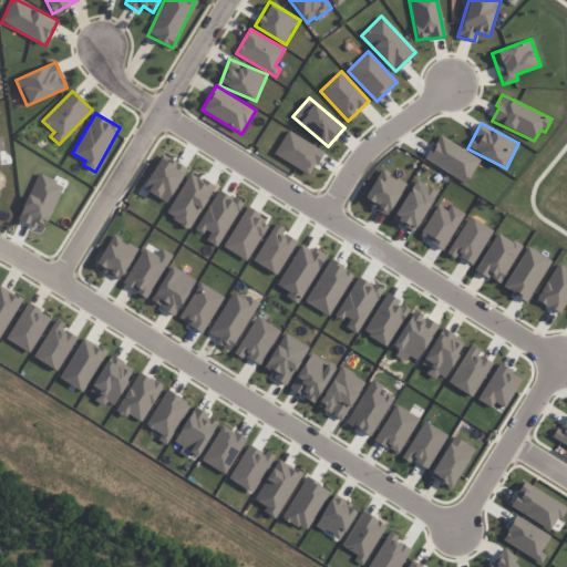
[(325,152),(288,131),(274,154),(310,176),(325,152)]
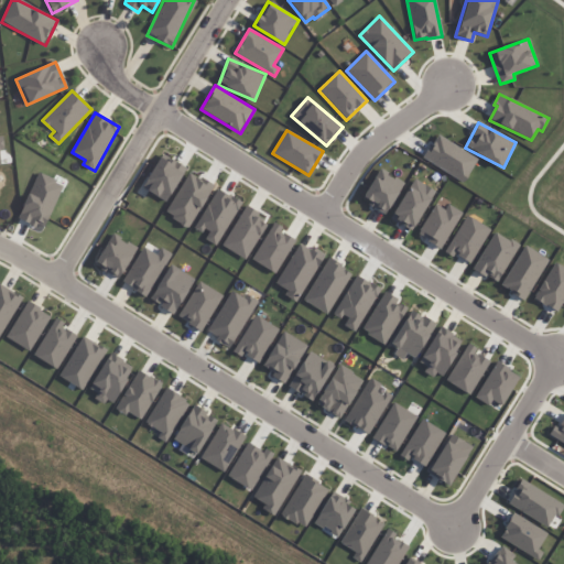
[(478,160),(437,134),(423,158),(463,183),(478,160)]
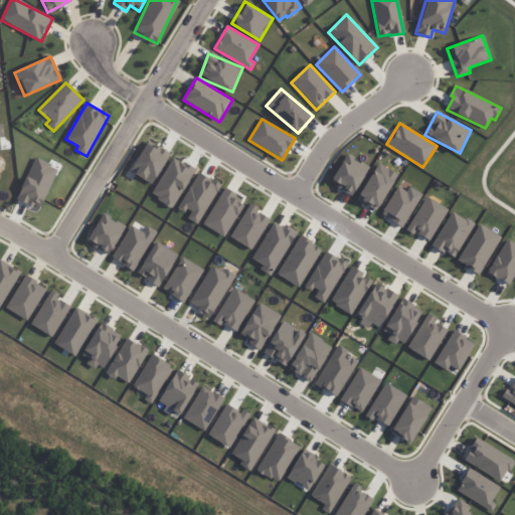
[(169,151),(145,141),(131,174),(155,184),(169,151)]
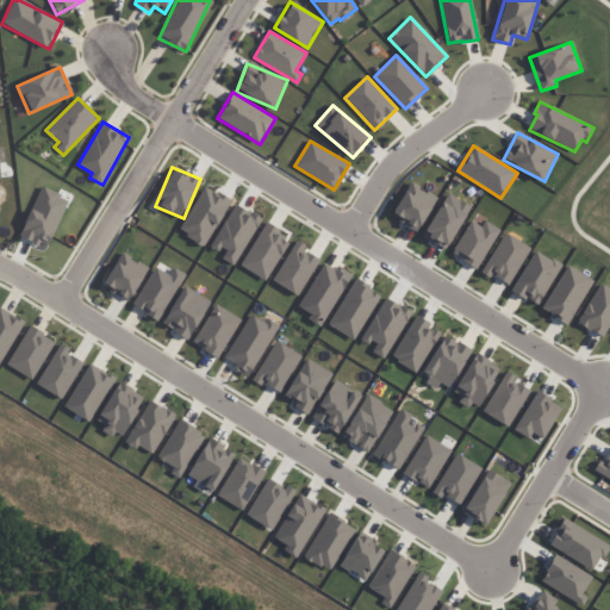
[(436,198),(410,182),(391,216),(417,231),(436,198)]
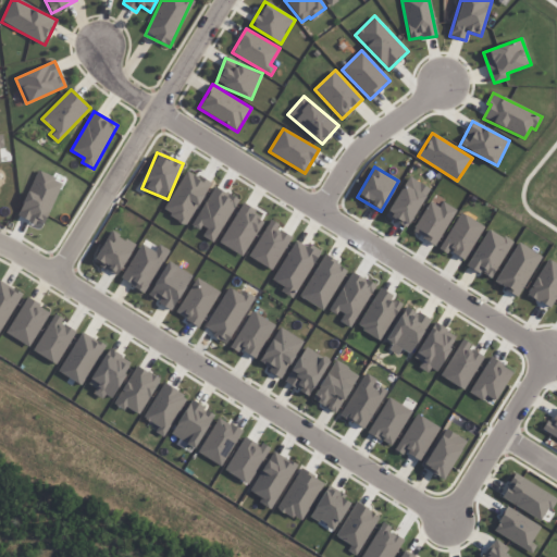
[(210,184),(186,170),(162,211),(186,225),(210,184)]
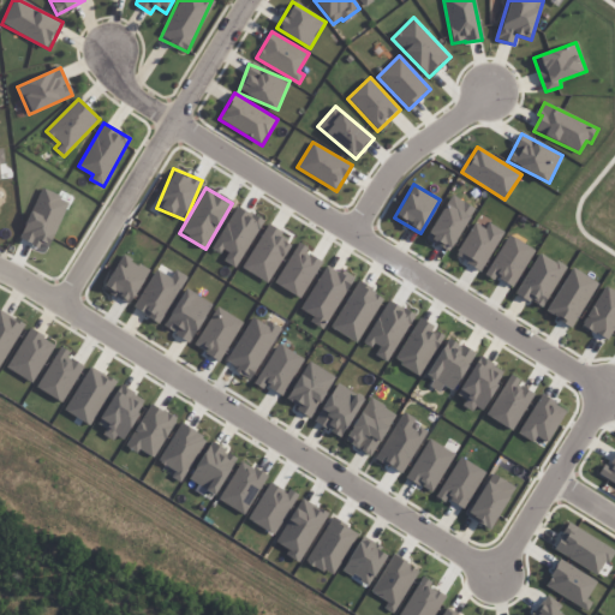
[(41,189),(21,238),(49,250),(70,201),(41,189)]
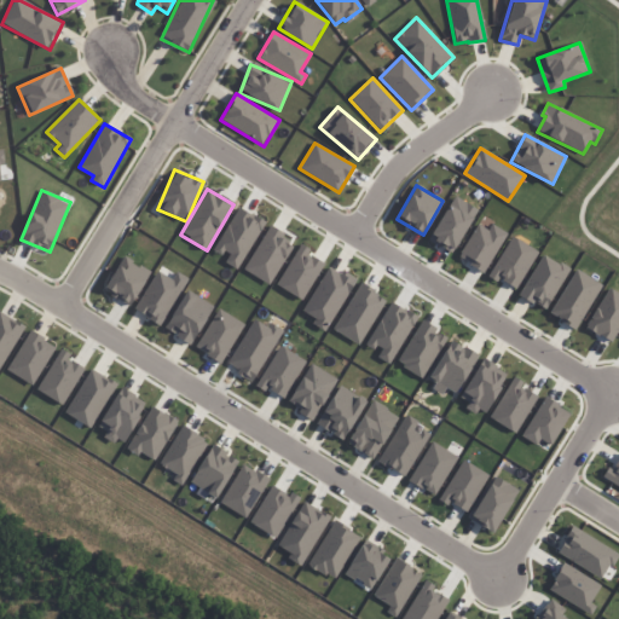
[(428,241),(452,254),(478,209),(453,196),(428,241)]
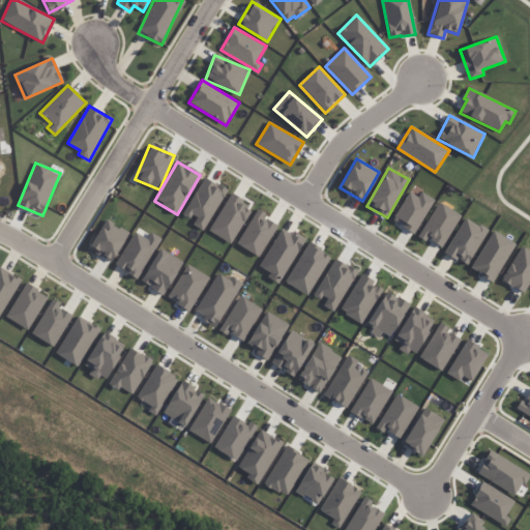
[(227,190),(204,177),(182,214),(193,221),(190,224),(203,231),(227,190)]
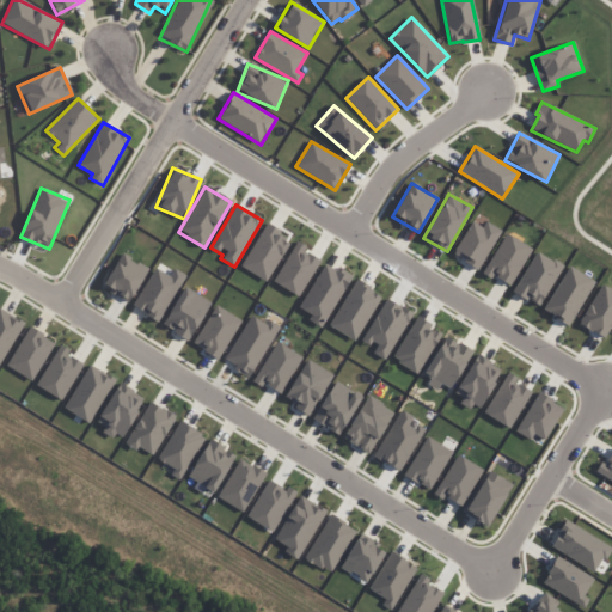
[(500,230),(485,222),(483,227),(471,221),(453,256),(479,269),(500,230)]
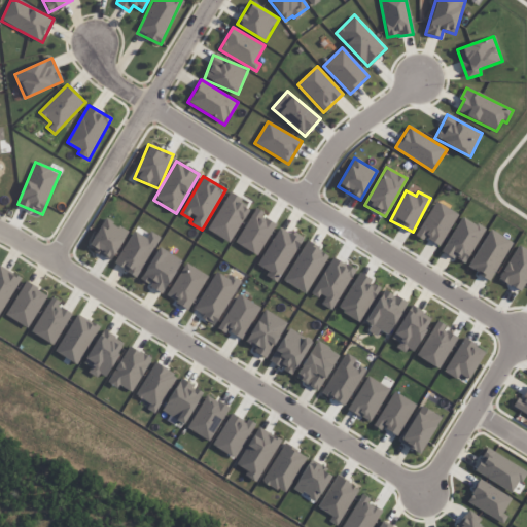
[(230,243),(250,207),(229,194),(207,230),(230,243)]
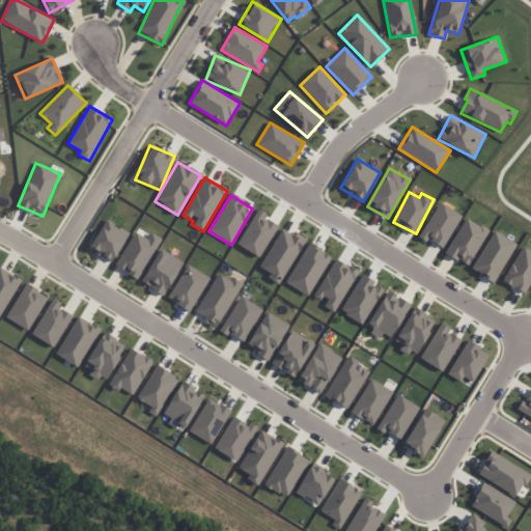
[(419,235),(442,249),(462,217),(440,202),(419,235)]
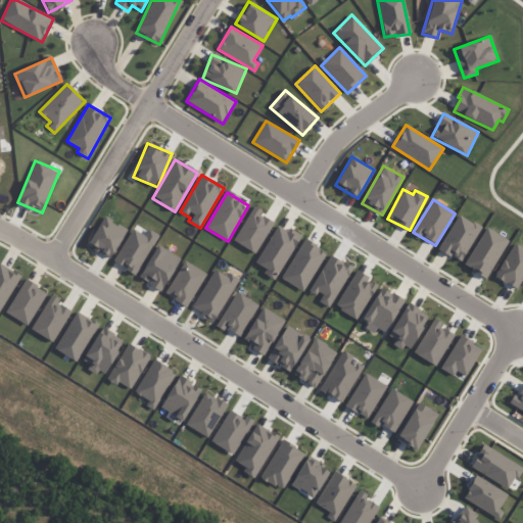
[(233,241),(255,254),(274,223),(259,215),(262,211),(254,206),(233,241)]
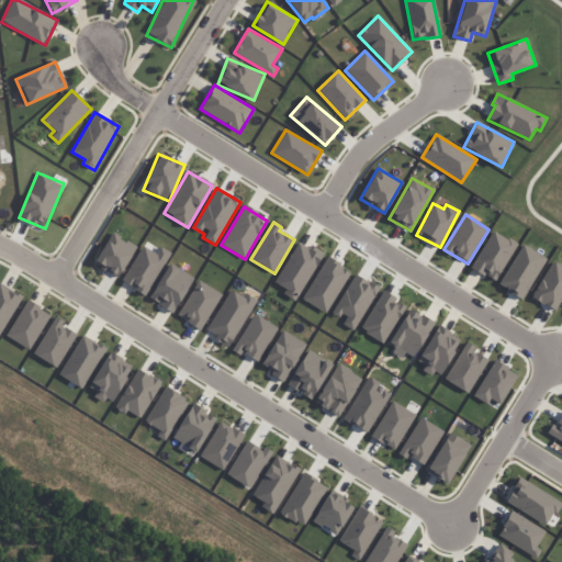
[(495,282),(517,245),(493,231),(471,268),(495,282)]
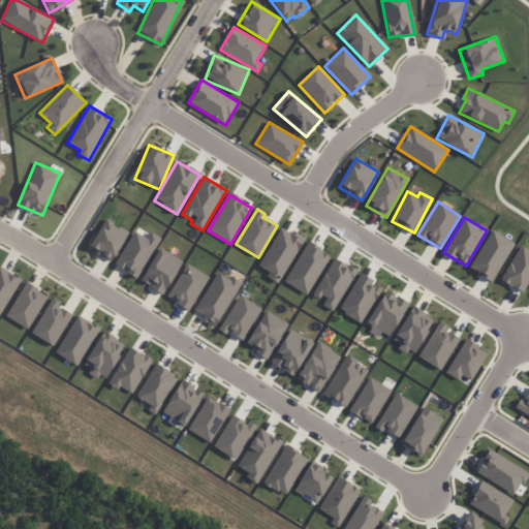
[(128,232),(105,219),(89,248),(112,261),(128,232)]
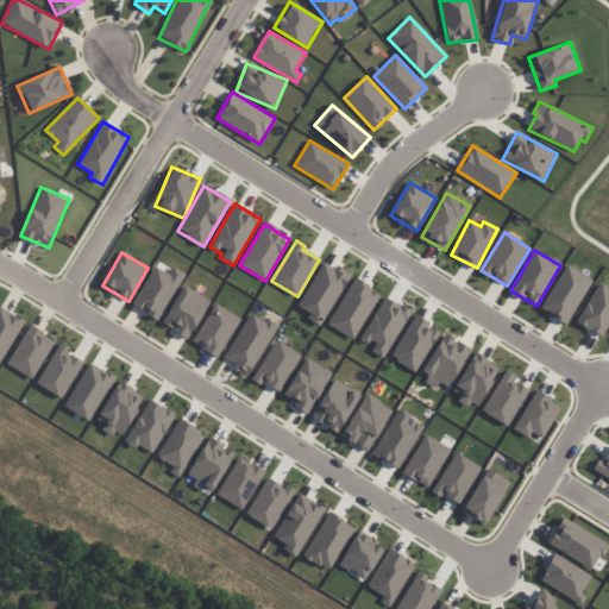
[(321,326),(350,275),(324,261),(297,307),(311,314),(307,319),(321,326)]
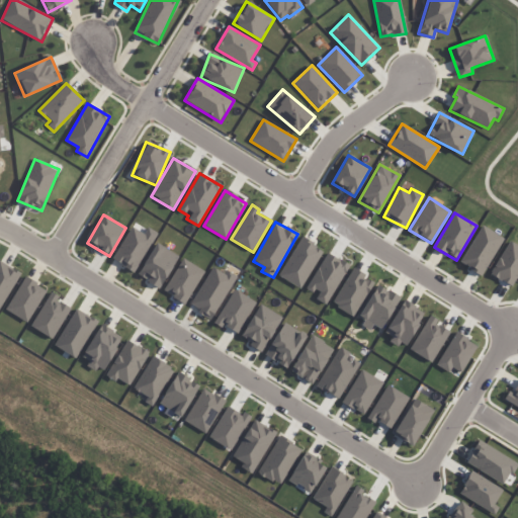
[(503,238),(481,226),(459,263),(482,275),(503,238)]
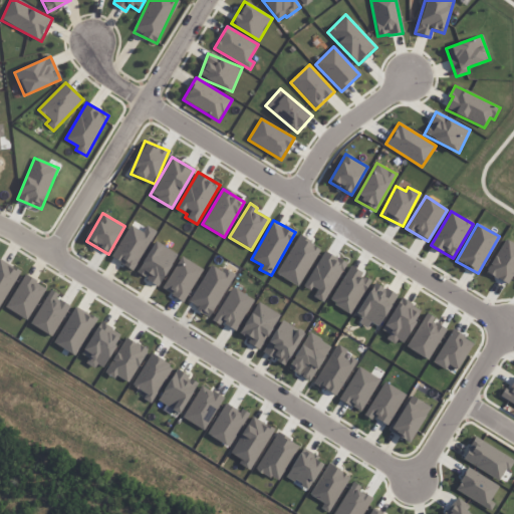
[(147,226),(143,232),(130,225),(111,258),(134,270),(156,231),(147,226)]
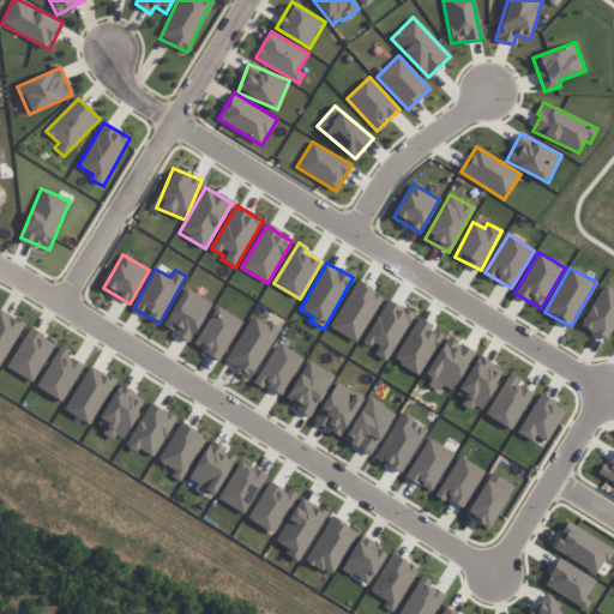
[(330,326),(355,342),(384,298),(359,281),(330,326)]
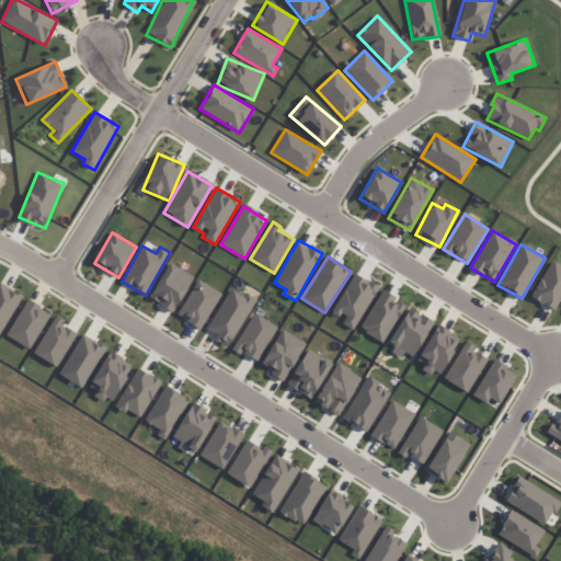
[(554,311),(560,299),(560,264),(551,260),(530,297),(554,311)]
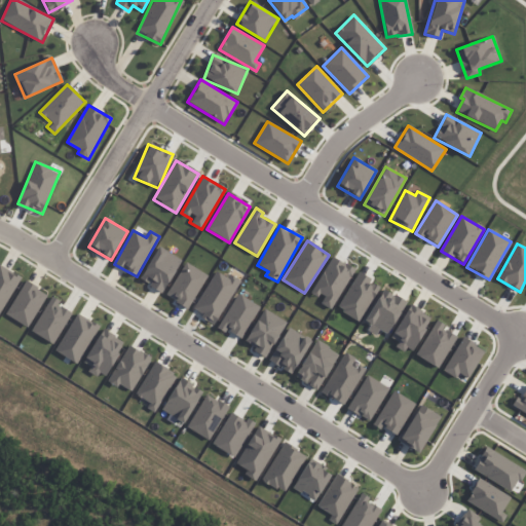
[(181,259),(157,247),(140,280),(163,293),(181,259)]
